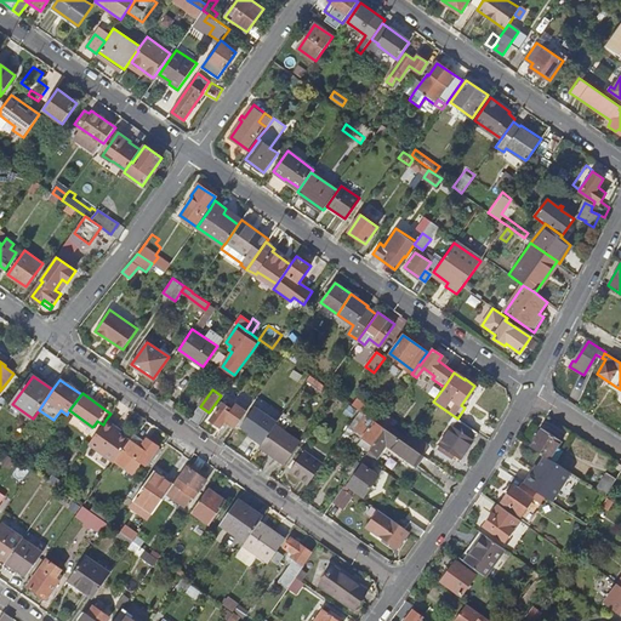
[(358,396),(352,404),(360,410),(360,411),(368,403),(358,396)]
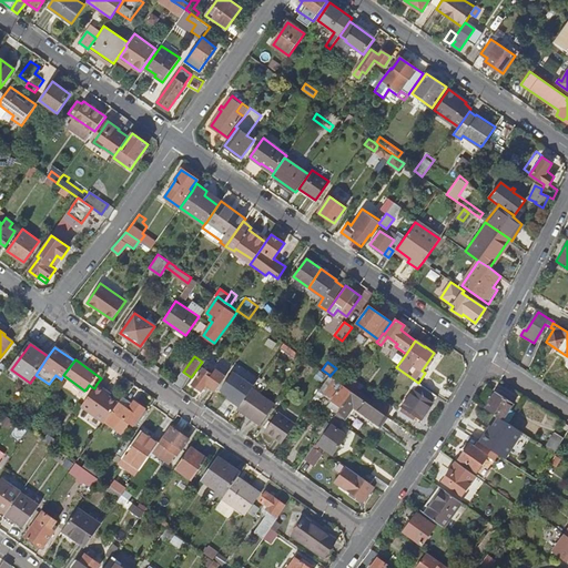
[(215,392),(225,377),(216,371),(213,375),(203,368),(192,385),(201,392),(206,385),(215,392)]
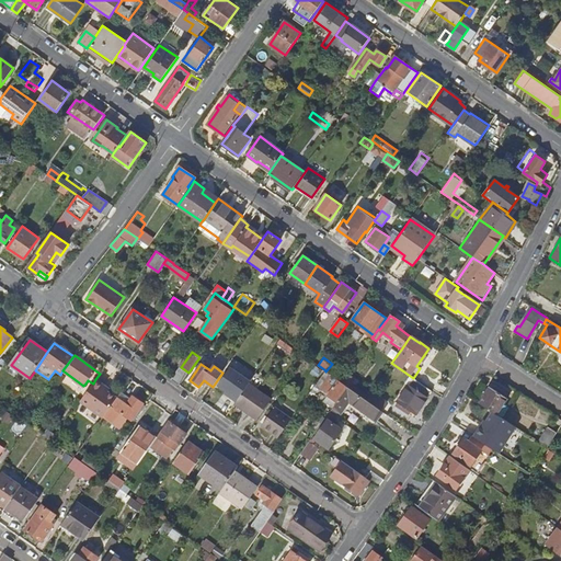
[(289,365),(282,376),(285,379),(293,367),(289,365)]
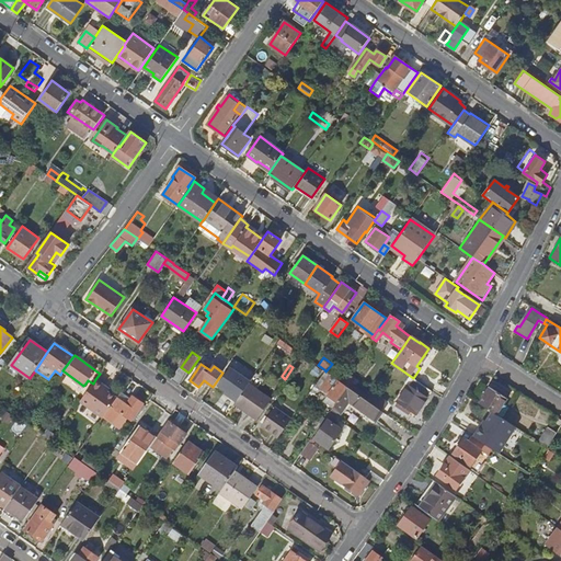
[(229,397),(237,402),(249,382),(250,381),(230,367),(218,385),(226,390),(230,395),(229,397)]
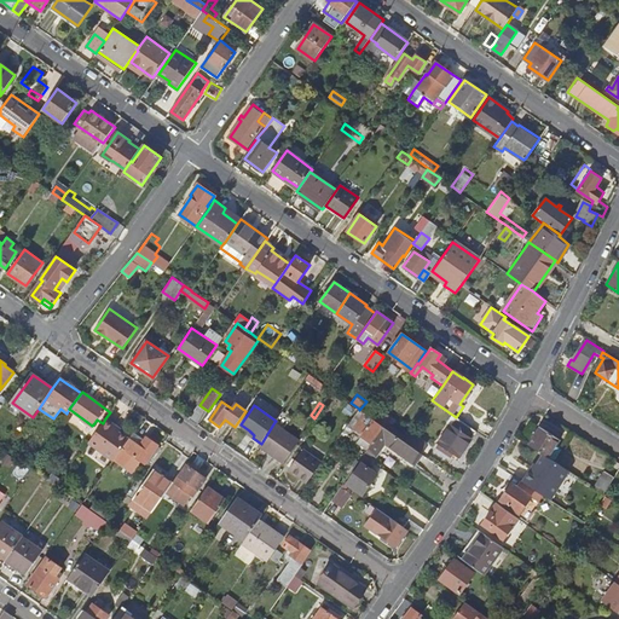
[(323,405),(314,418),(319,421),(328,409),(323,405)]
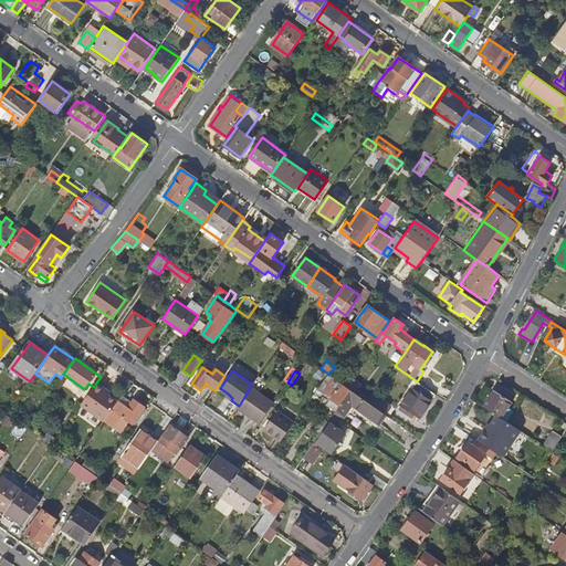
[(321,383),(326,375),(321,370),(314,379),(321,383)]
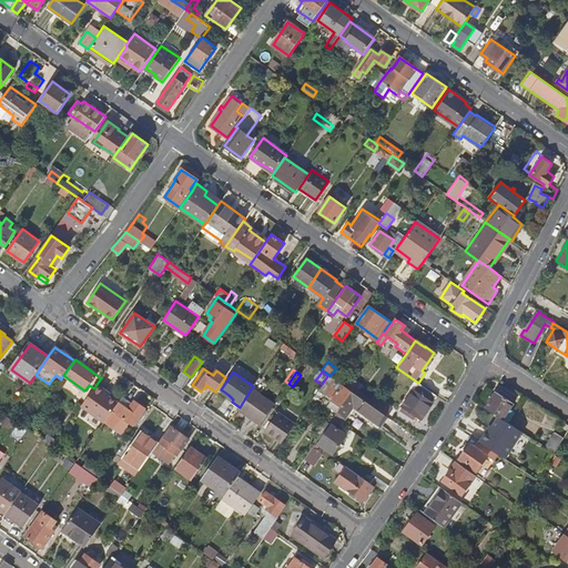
[(344,374),(338,382),(341,383),(343,385),(345,386),(351,378),(344,374)]
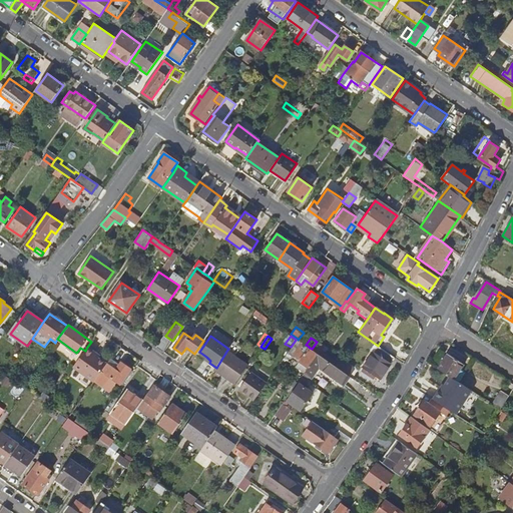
[(309,368),(318,354),(312,349),(310,348),(308,346),(304,352),(299,348),(302,343),(298,340),(298,339),(288,353),(309,368)]
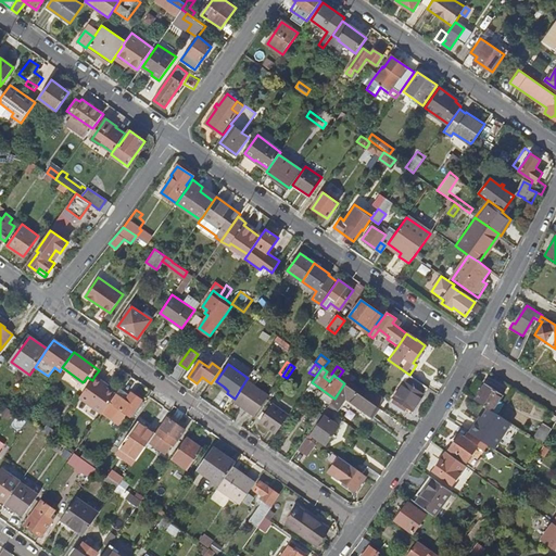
[(343,370),(338,378),(344,383),(363,395),(365,392),(345,378),(349,374),(343,370)]
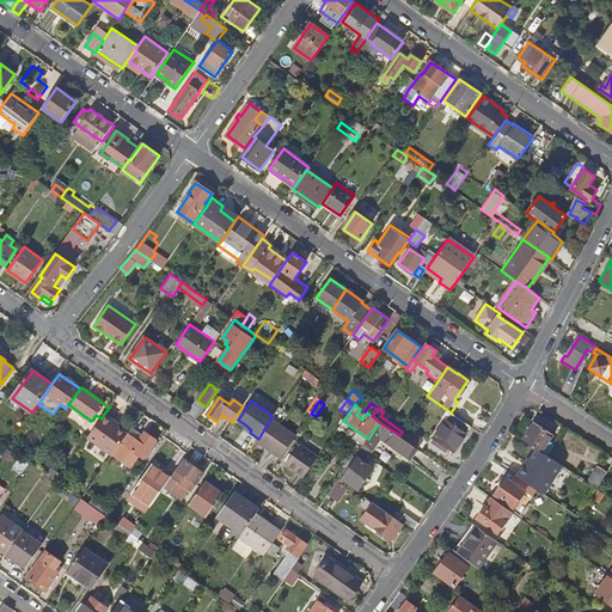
[(99,421),(87,439),(112,457),(127,435),(111,423),(114,421),(104,414),(102,418),(99,421)]
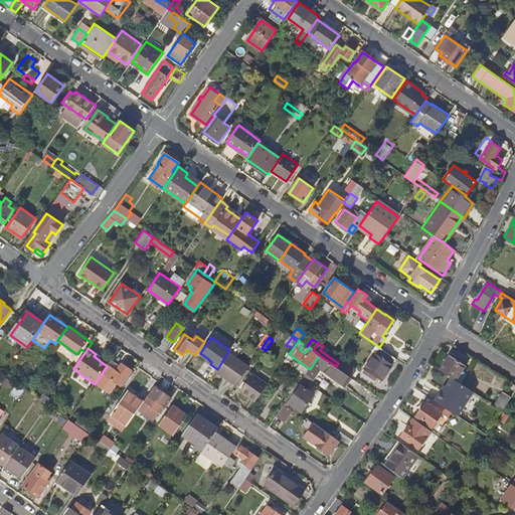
[(381,348),(362,374),(375,383),(377,380),(381,382),(397,360),(381,348)]
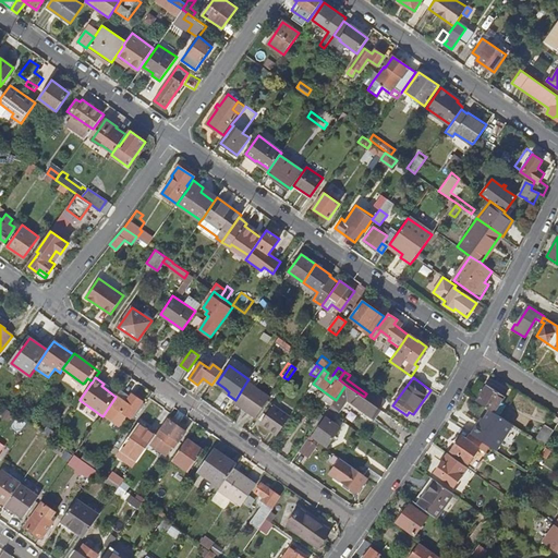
[(235,400),(234,401),(246,409),(245,411),(255,417),(269,397),(247,380),(235,400)]
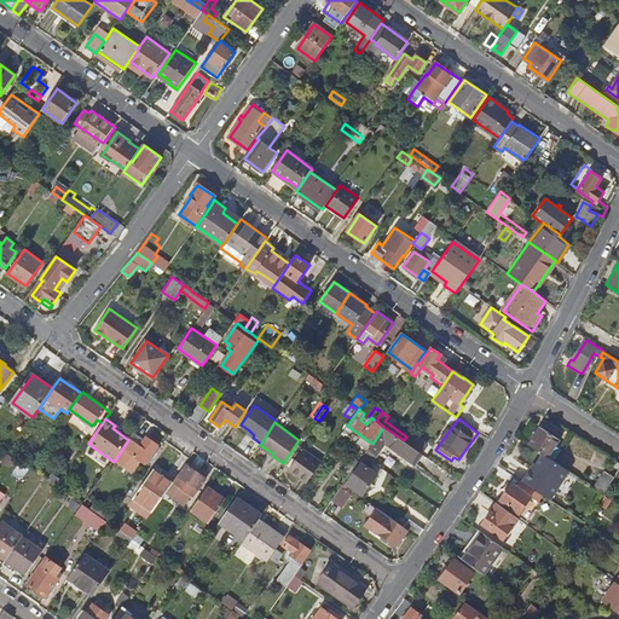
[(383,427),(372,444),(368,450),(377,456),(381,450),(385,452),(389,445),(386,443),(389,439),(393,443),(392,447),(416,463),(422,453),(418,451),(404,440),(383,427)]
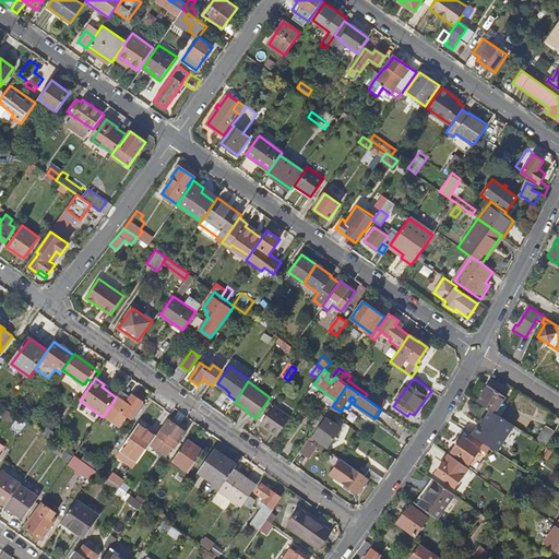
[(487,387),(476,402),(488,409),(494,413),(504,396),(487,387)]
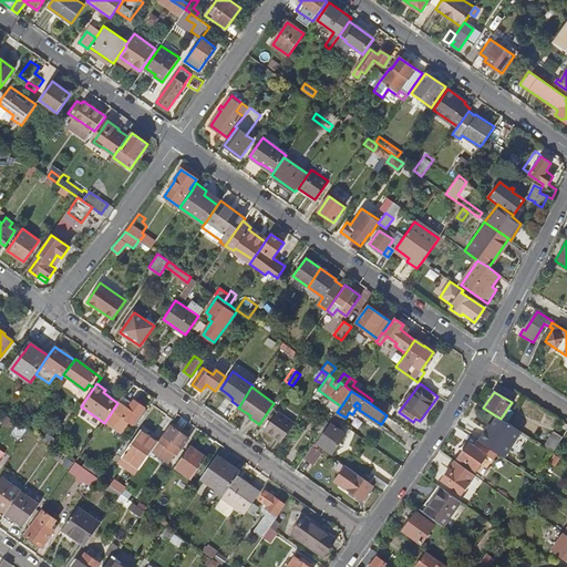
[(389,405),(374,395),(372,400),(370,403),(383,413),(389,405)]
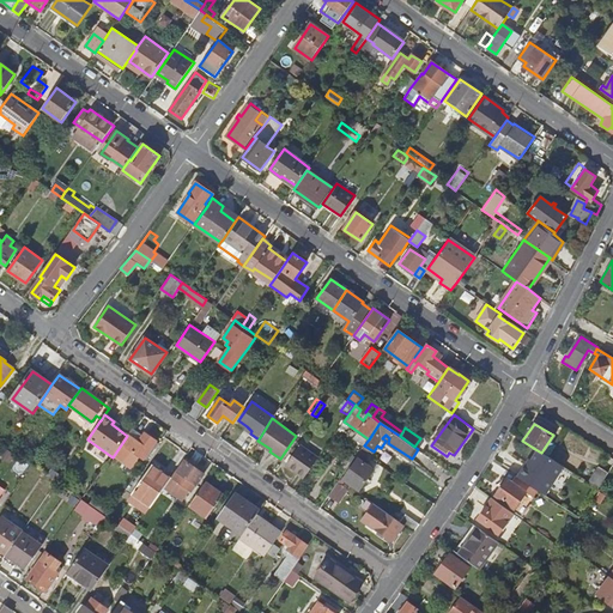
[(127,436),(113,457),(121,463),(129,451),(143,460),(156,442),(145,435),(139,443),(128,435),(127,436)]
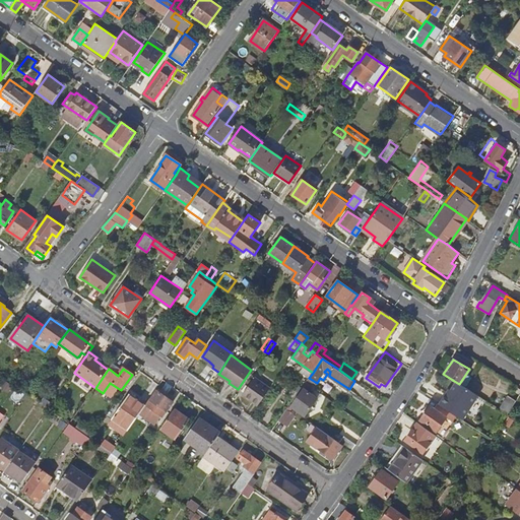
[(132,375),(121,390),(124,392),(135,377),(132,375)]
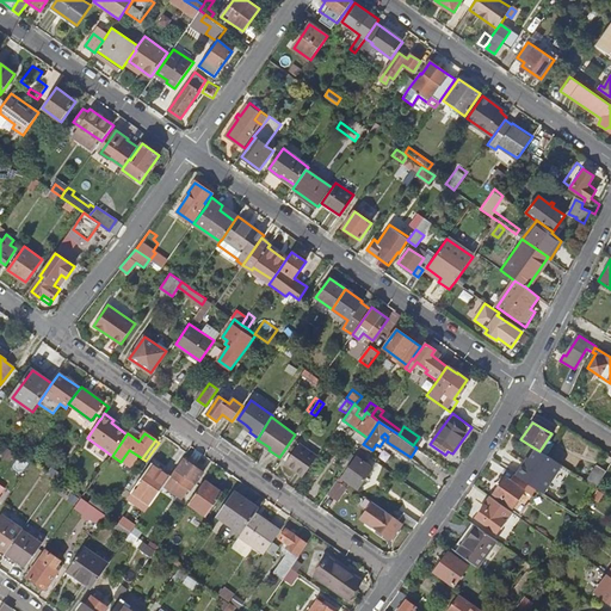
[(298,443),(285,463),(303,475),(318,456),(298,443)]
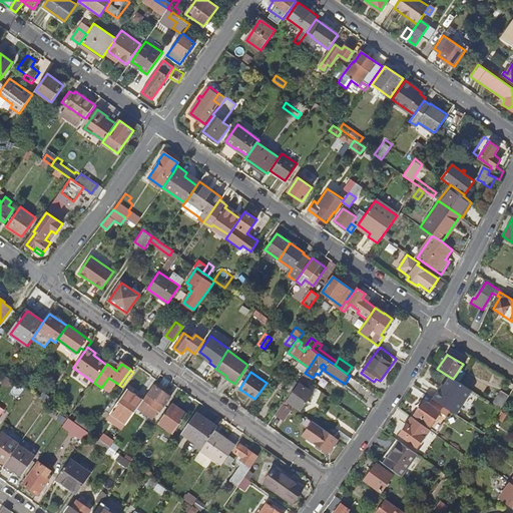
[(438,388),(432,399),(443,407),(455,414),(471,391),(453,379),(448,376),(443,385),(440,389),(438,388)]
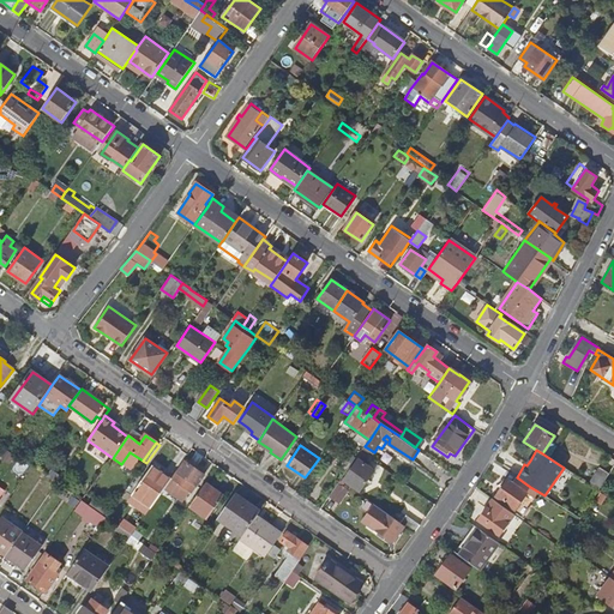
[(359,461),(344,480),(342,479),(338,483),(342,486),(347,481),(360,491),(374,470),(362,462),(366,456),(360,452),(356,458),(359,461)]
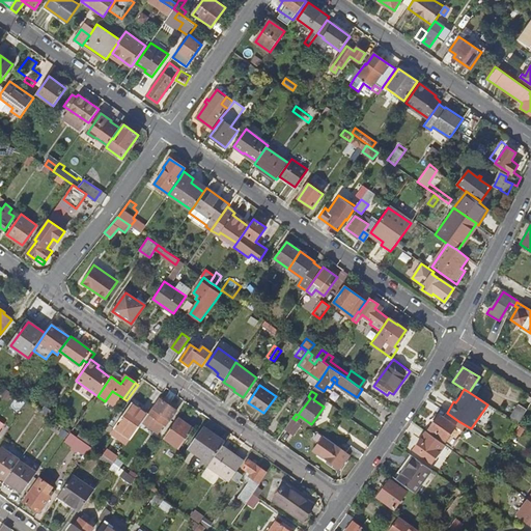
[(324,399),(333,406),(336,400),(327,394),(324,399)]
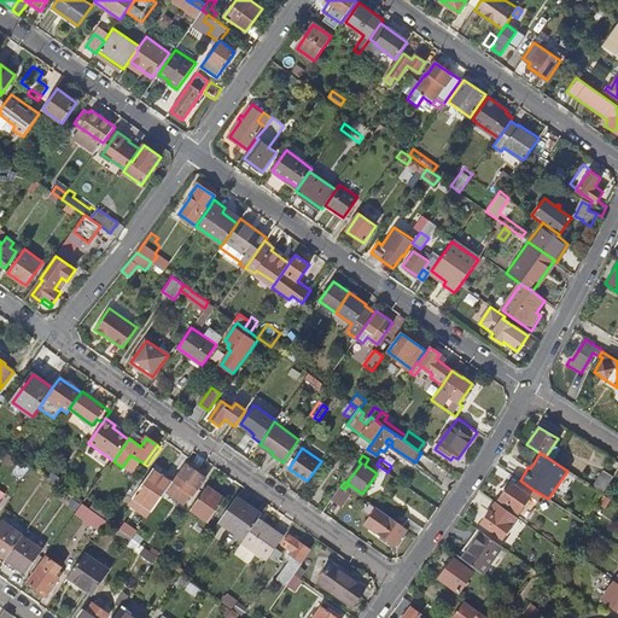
[(192,495),(193,495),(205,478),(187,465),(179,477),(178,476),(173,482),(173,483),(165,491),(185,506),(192,495)]
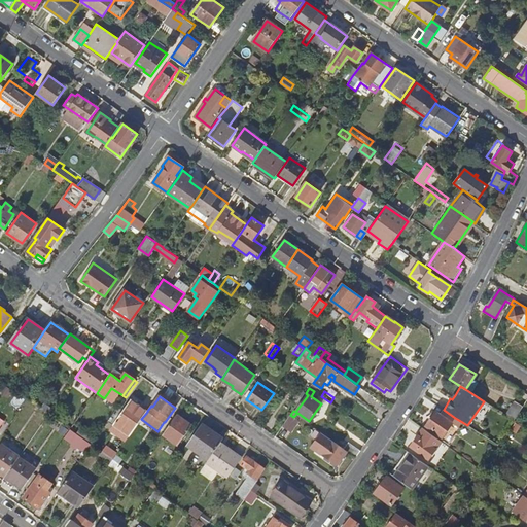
[(131,400),(113,425),(129,436),(141,419),(147,412),(131,400)]
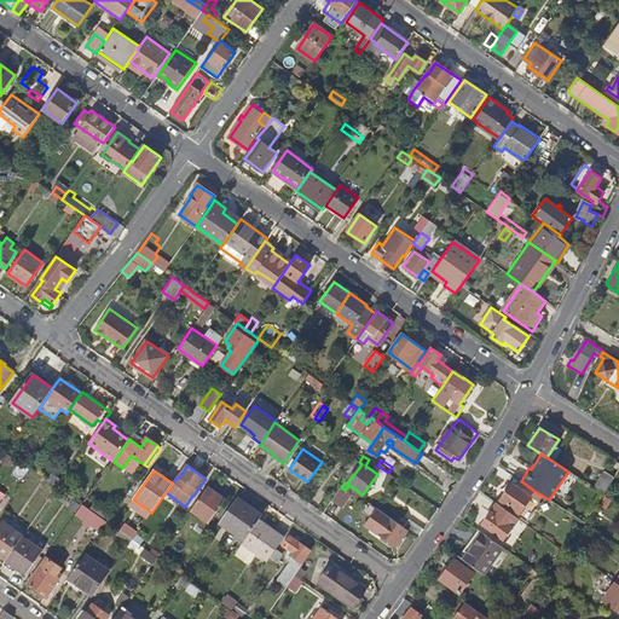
[(603,472),(593,487),(603,495),(612,480),(613,478),(603,472)]
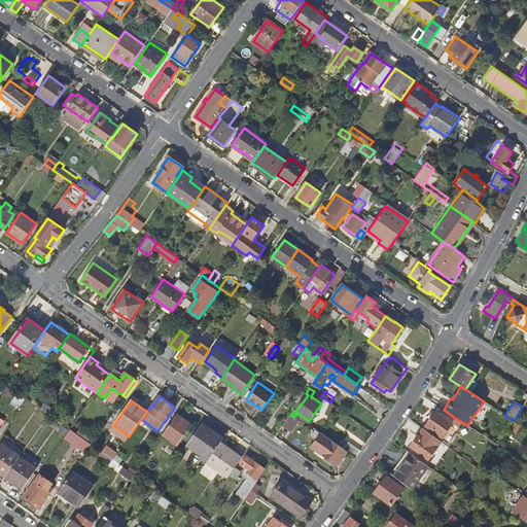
[(40,409),(49,415),(53,410),(44,403),(40,409)]
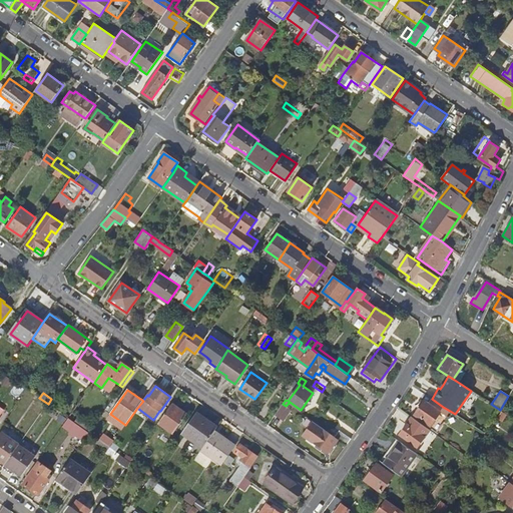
[(414,415),(429,426),(443,407),(432,399),(431,399),(427,404),(424,401),(414,415)]
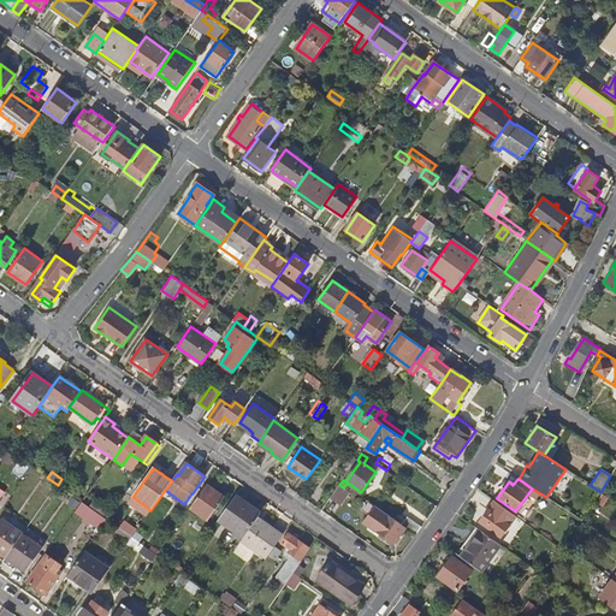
[(207,485),(190,509),(208,521),(225,498),(207,485)]
